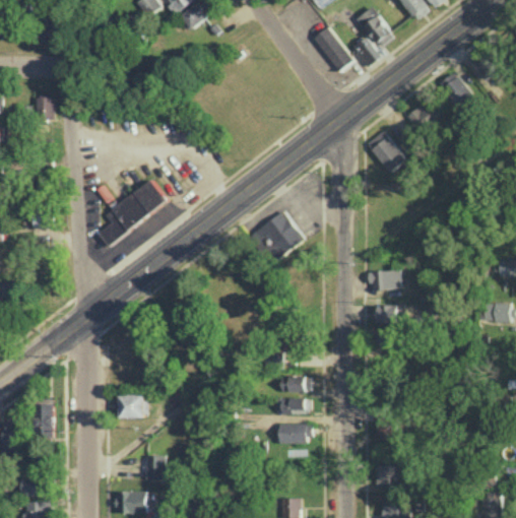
[(157,1),(137,0),(137,12),(157,13),(157,1)]
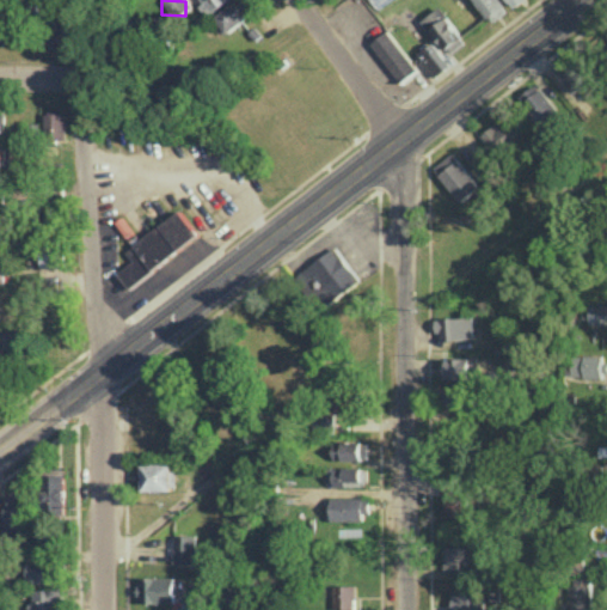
[(470,0),(486,24),(503,12),(495,0),(470,0)]
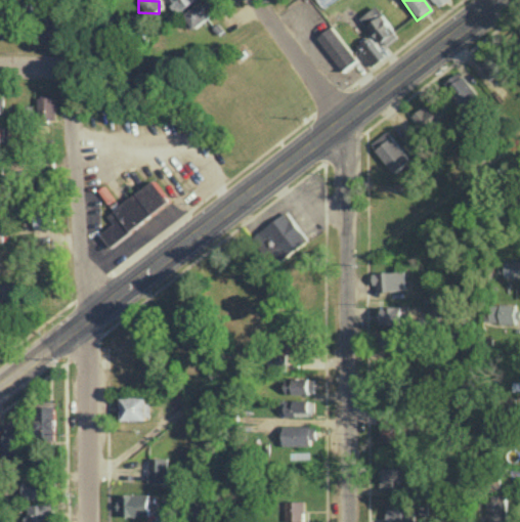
[(428,0),(434,9),(448,0),(428,0)]
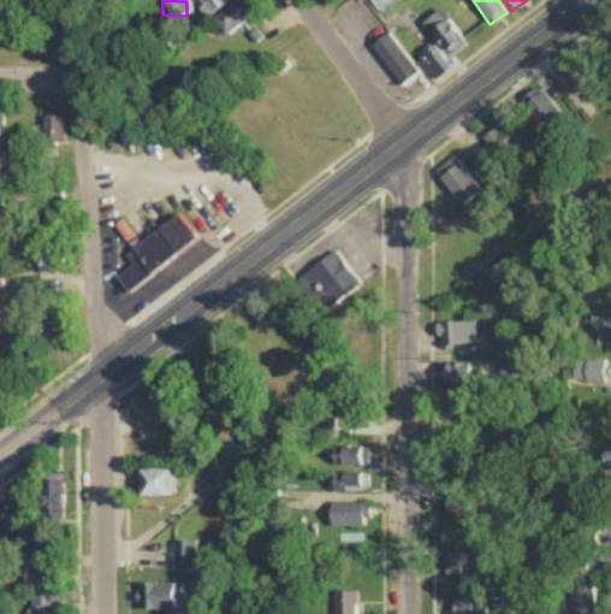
[(212,19),(225,36),(245,18),(232,3),(212,19)]
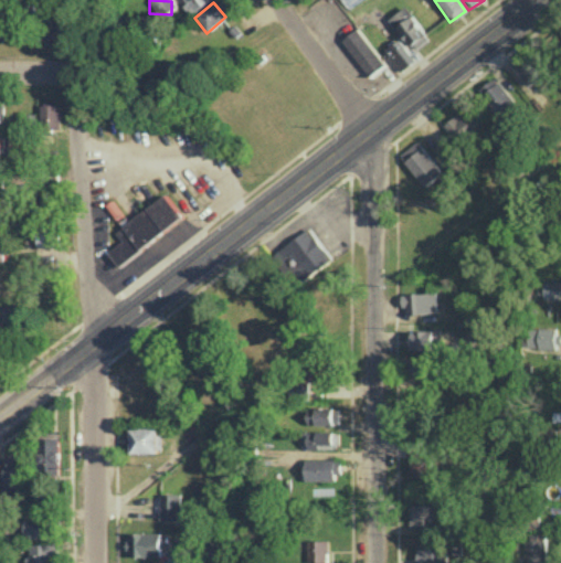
[(388,18),(409,51),(425,41),(404,8),(388,18)]
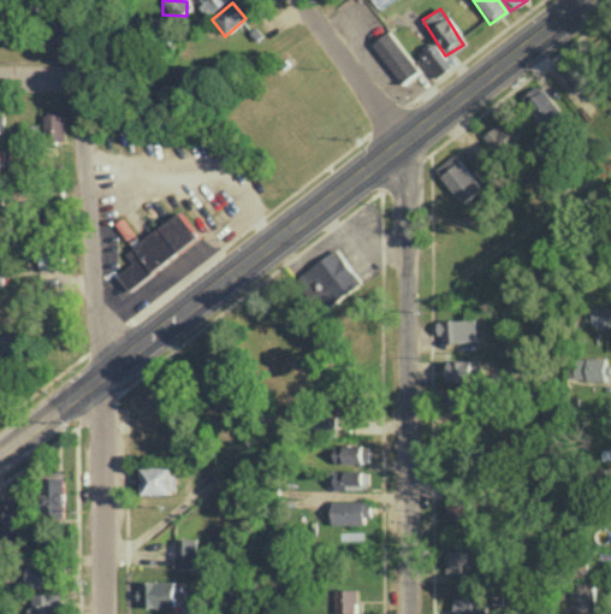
[(417,71),(386,33),(369,46),(401,86),(417,71)]
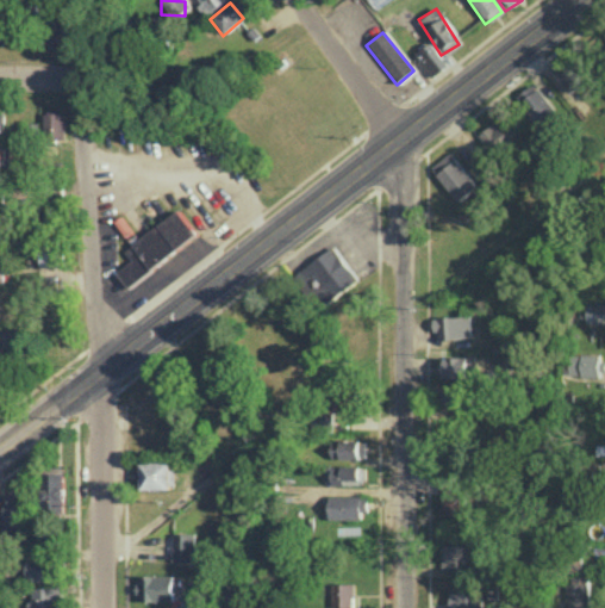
[(444,68),(437,55),(432,57),(425,45),(415,53),(424,68),(429,76),(444,68)]
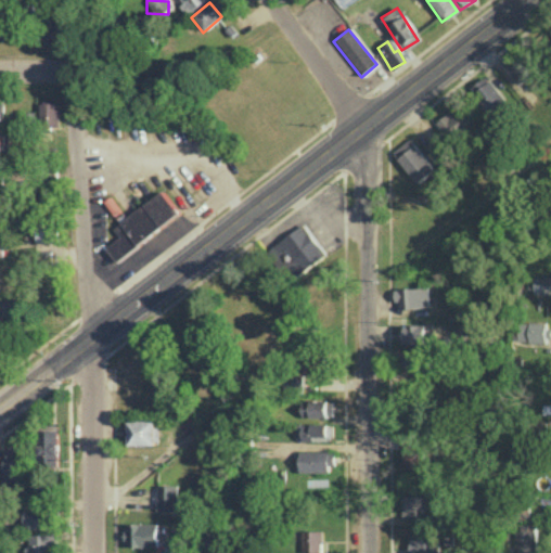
[(501,65),(520,86),(534,73),(515,52),(501,65)]
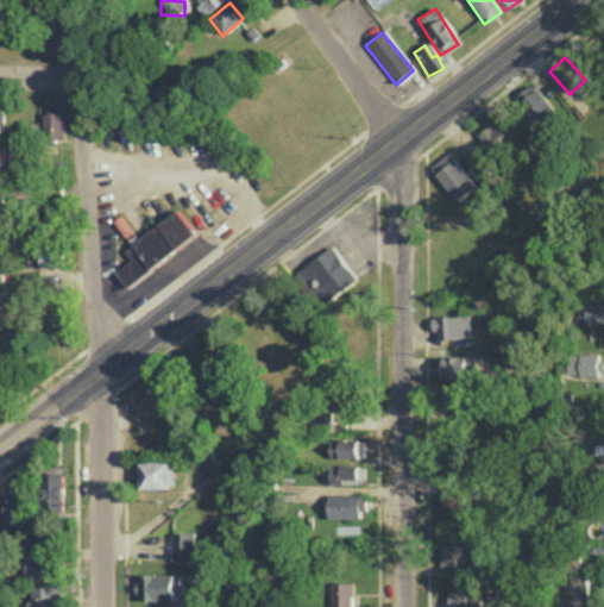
[(511,99),(538,131),(555,116),(529,85),(511,99)]
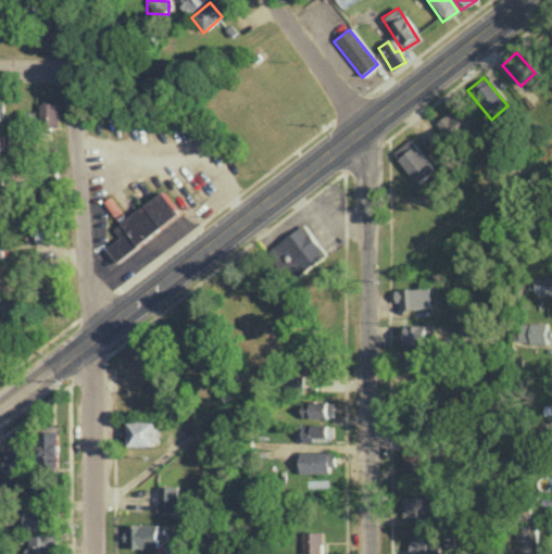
[(57,105),(37,104),(37,128),(55,129),(57,105)]
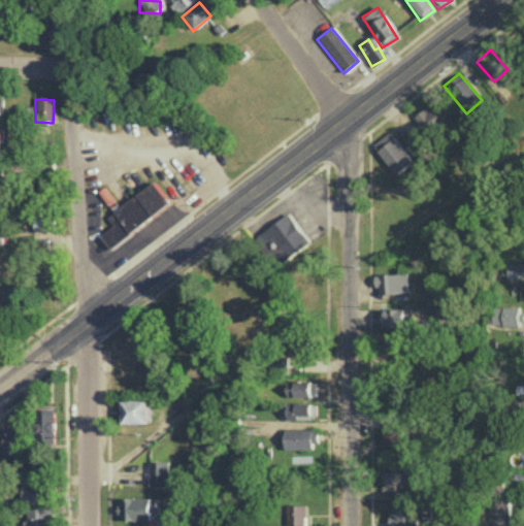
[(426,137),(450,121),(436,101),(413,118),(426,137)]
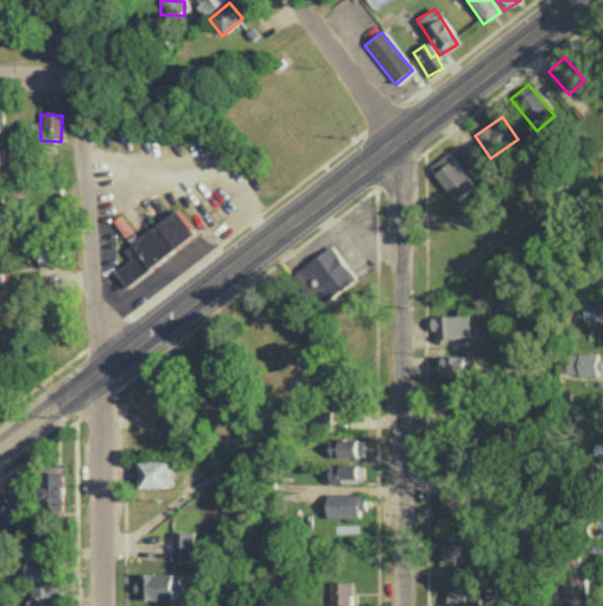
[(454,202),(473,187),(445,153),(426,169),(454,202)]
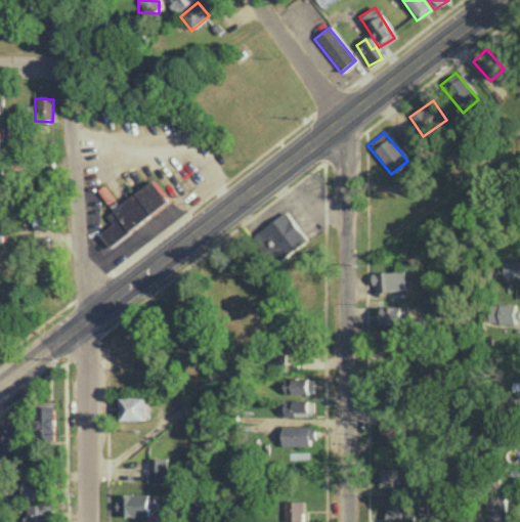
[(104,215),(112,225),(97,234),(106,248),(169,204),(153,181),(104,215)]
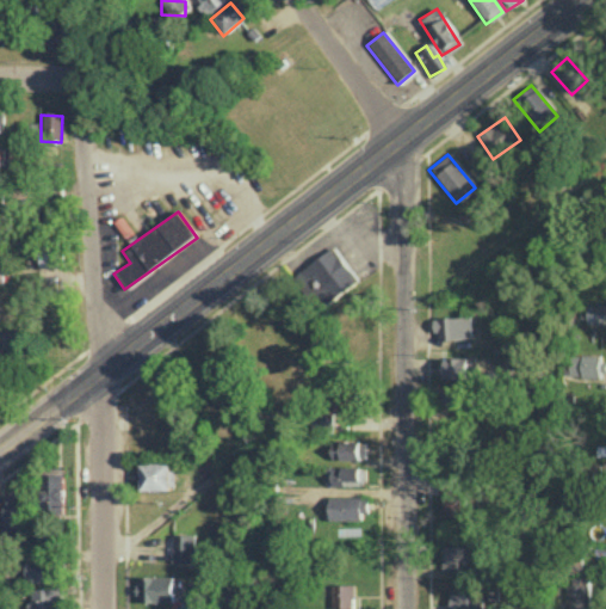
[(37,244),(36,266),(59,268),(60,245),(37,244)]
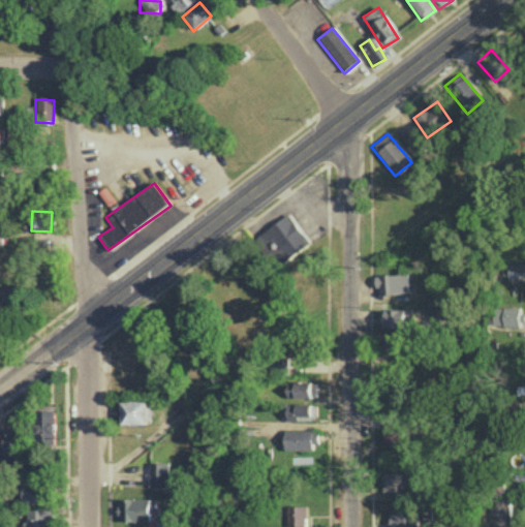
[(284,215),(254,239),(277,267),(307,243),(284,215)]
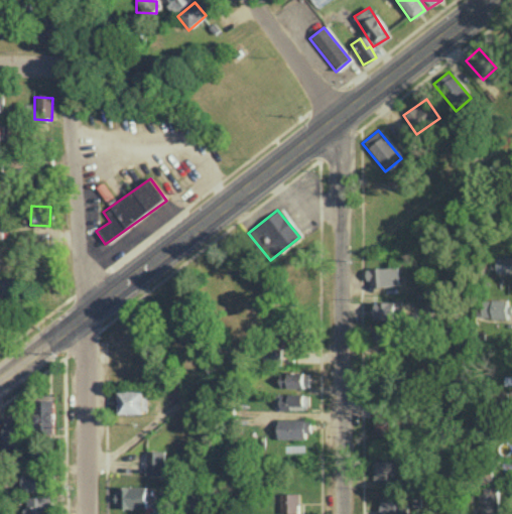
[(31,227),(31,245),(55,244),(54,226),(31,227)]
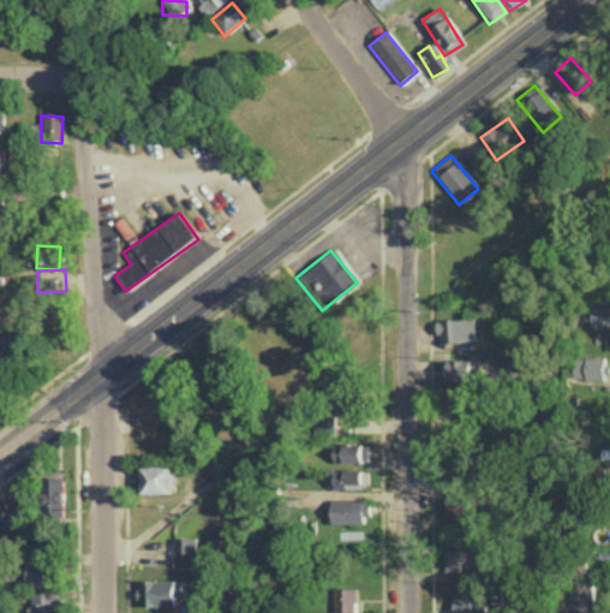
[(588,328),(609,327),(609,307),(588,308),(588,328)]
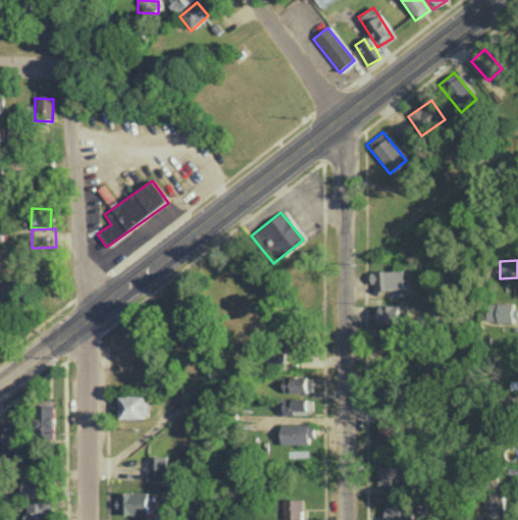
[(402,291),(402,271),(370,272),(370,291),(402,291)]
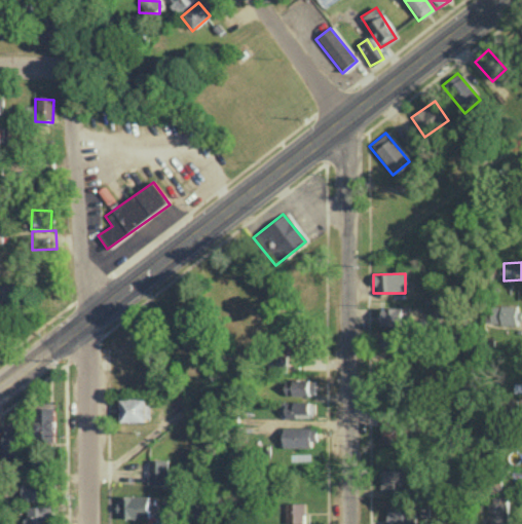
[(0,307),(14,307),(14,284),(0,284),(0,307)]
